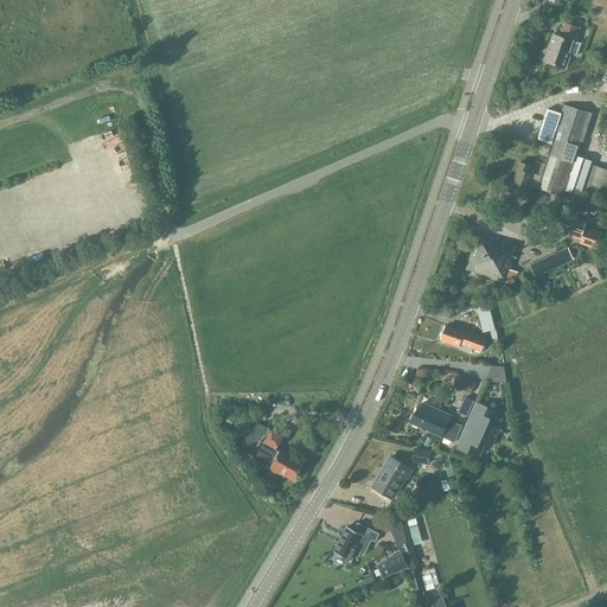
[(554,36),(544,62),(554,65),(566,70),(572,55),(576,56),(580,45),(575,44),(581,29),(572,26),(567,24),(564,31),(562,31),(560,37),(560,38),(554,36)]
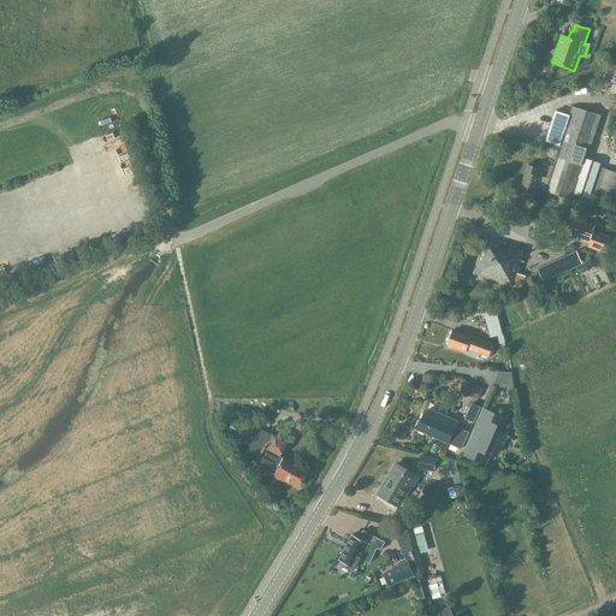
[(545,191),(545,193),(558,196),(574,201),(576,194),(588,199),(591,194),(593,185),(600,164),(587,160),(600,117),(600,116),(573,107),(570,116),(556,111),(546,142),(560,147),(557,154),(552,169),(549,179),(545,191)]
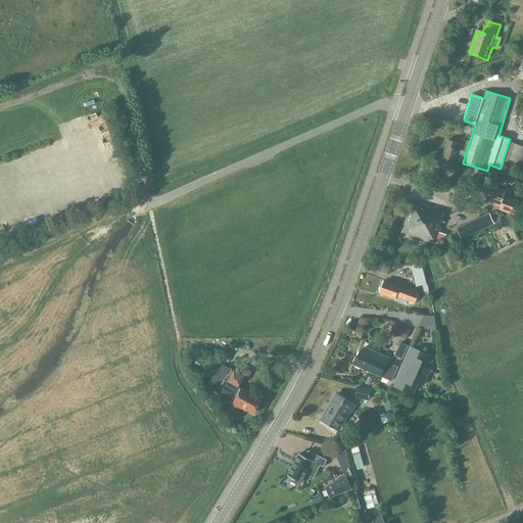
[(432,165),(430,171),(438,174),(440,169),(453,173),(455,167),(455,164),(457,164),(458,161),(457,160),(460,151),(457,150),(459,144),(453,143),(447,141),(443,156),(436,154),(434,159),(432,165)]
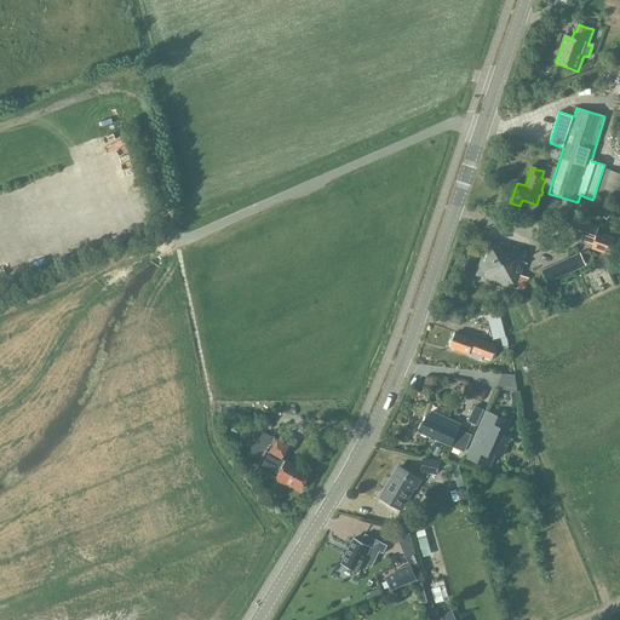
[(619,173),(604,168),(596,197),(619,205),(619,173)]
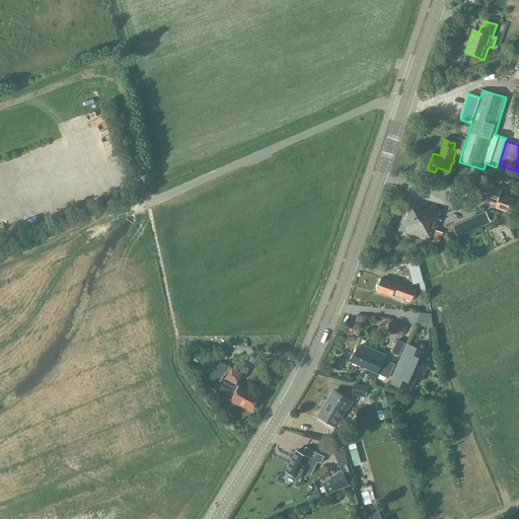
[(498,178),(514,188),(517,182),(501,173),(498,178)]
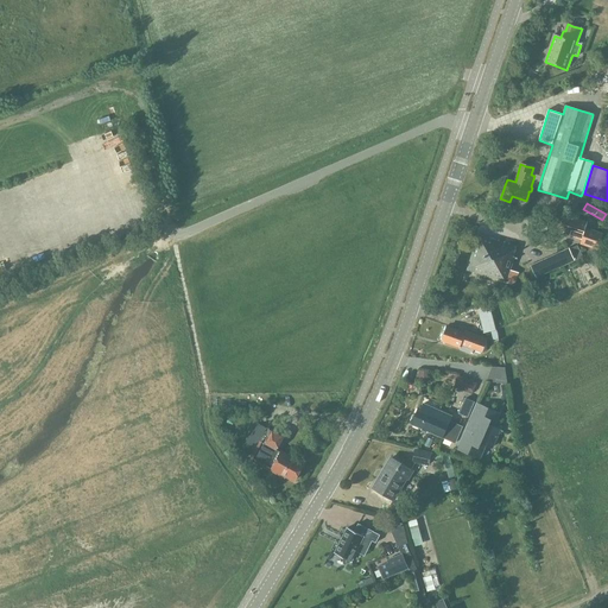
[(580,245),(597,251),(603,235),(586,229),(588,222),(561,214),(555,232),(582,240),(580,245)]
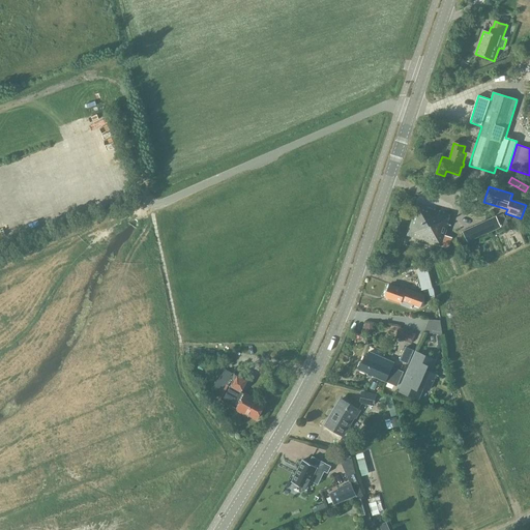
[(446,228),(449,218),(450,216),(417,205),(408,236),(432,245),(441,247),(447,249),(452,238),(445,236),(448,228),(446,228)]
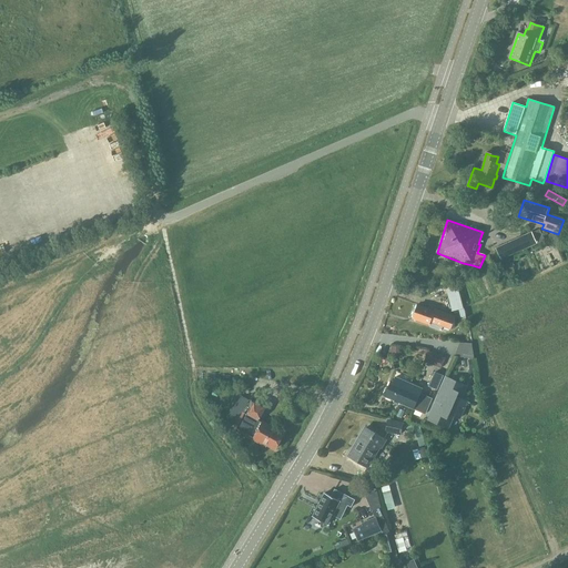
[(495,249),(503,263),(538,246),(537,244),(545,241),(539,230),(533,233),(531,232),(495,249)]
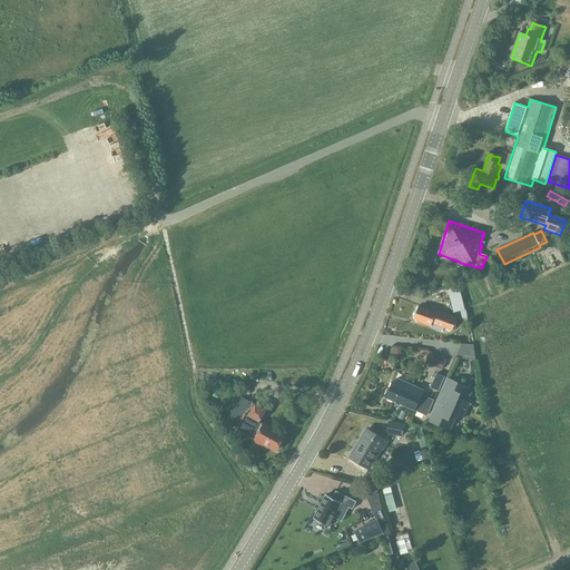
[(446,287),(454,312),(465,310),(458,284),(446,287)]
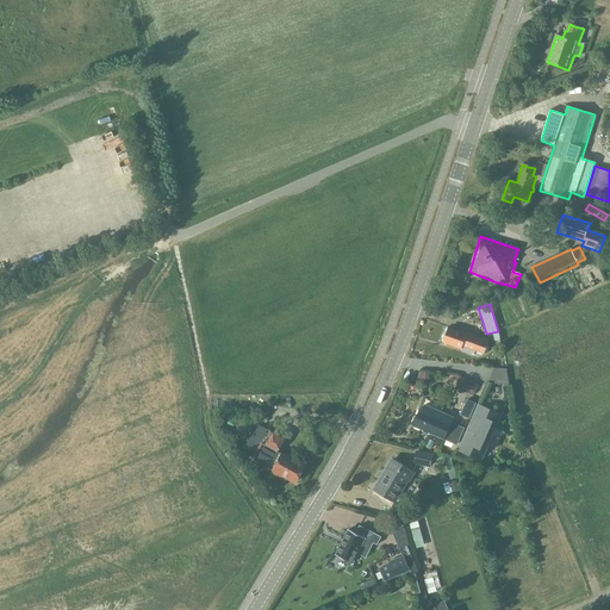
[(490,341),(468,332),(467,335),(449,328),(443,343),(462,350),(462,347),(484,355),(490,341)]
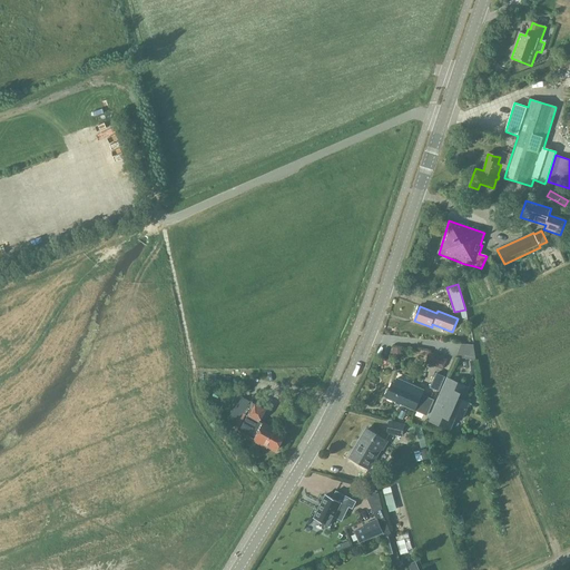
[(461,344),(455,356),(475,361),(473,345),(461,344)]
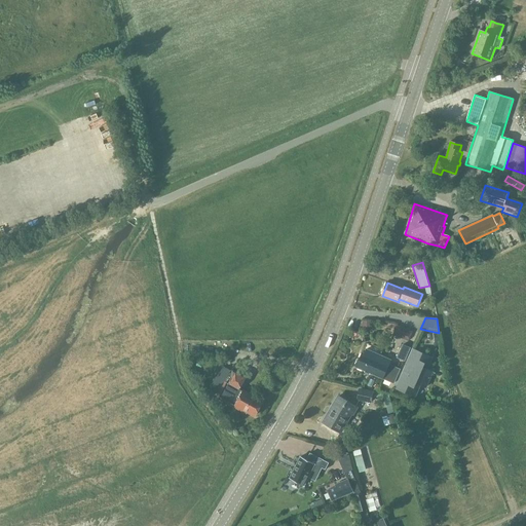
[(362,321),(360,328),(364,328),(364,330),(370,330),(370,321),(362,321)]
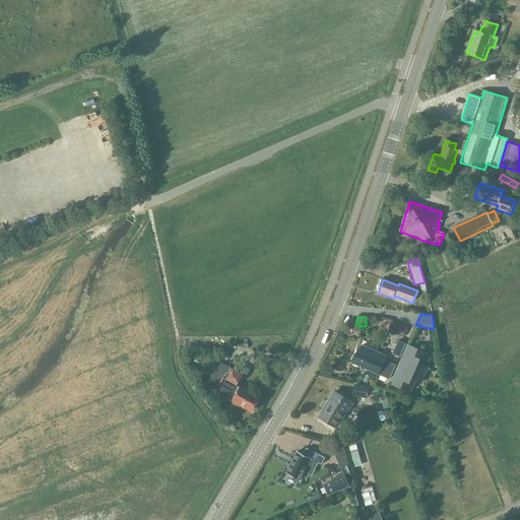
[(405,344),(398,340),(392,353),(400,358),(405,344)]
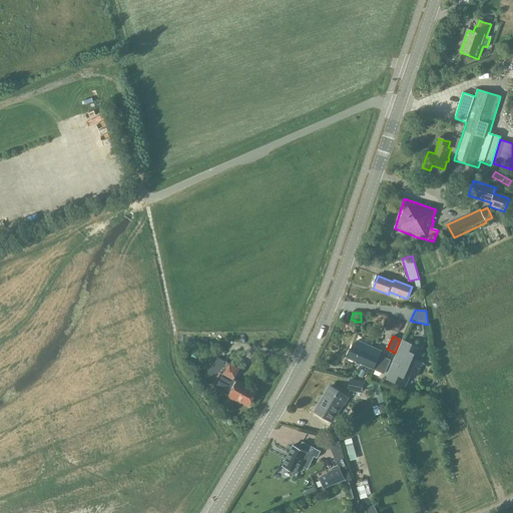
[(417,361),(422,350),(403,341),(386,380),(405,388),(410,377),(415,379),(422,363),(417,361)]
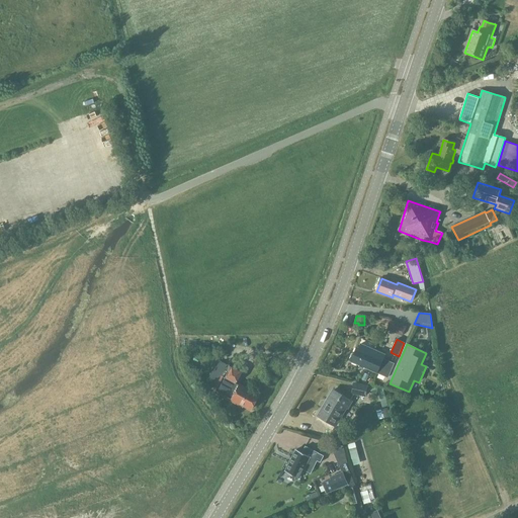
[(353,354),(351,360),(352,360),(351,362),(360,366),(360,365),(365,367),(365,368),(377,373),(389,378),(395,364),(376,356),(378,352),(361,345),(359,349),(357,348),(353,354)]
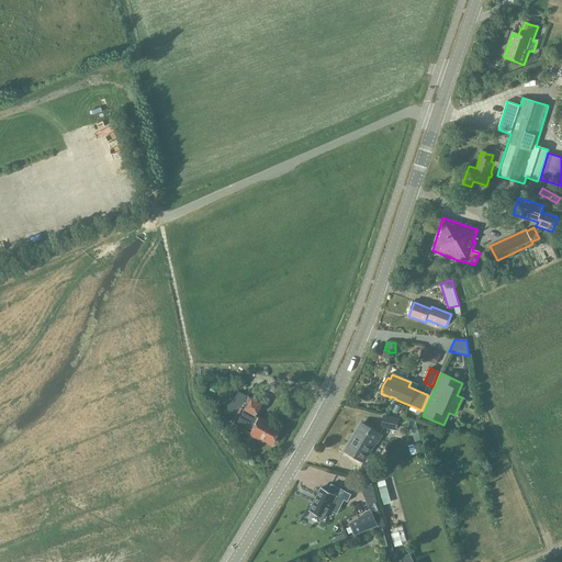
[(263,440),(272,446),(283,429),(260,416),(259,418),(256,416),(257,413),(258,413),(263,404),(251,397),(251,398),(245,394),(240,401),(243,402),(239,407),(236,406),(232,414),(235,416),(229,425),(262,442),(263,440)]
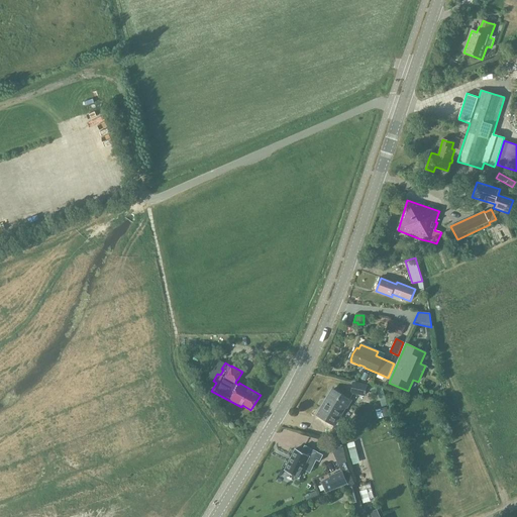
[(351,393),(365,396),(367,390),(379,393),(383,407),(387,406),(385,399),(383,389),(368,386),(368,387),(353,384),(351,393)]
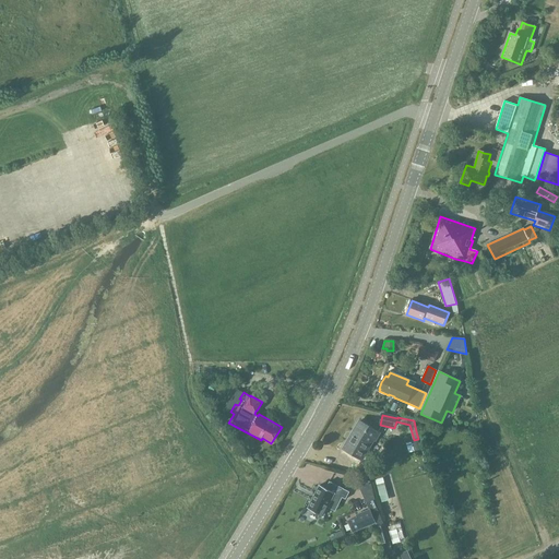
[(343,450),(363,462),(375,441),(376,442),(381,435),(359,421),(343,450)]
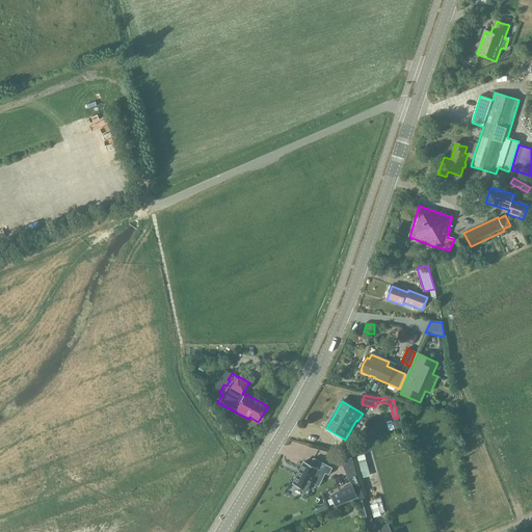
[(365,455),(356,457),(358,464),(363,479),(370,477),(367,462),(365,455)]
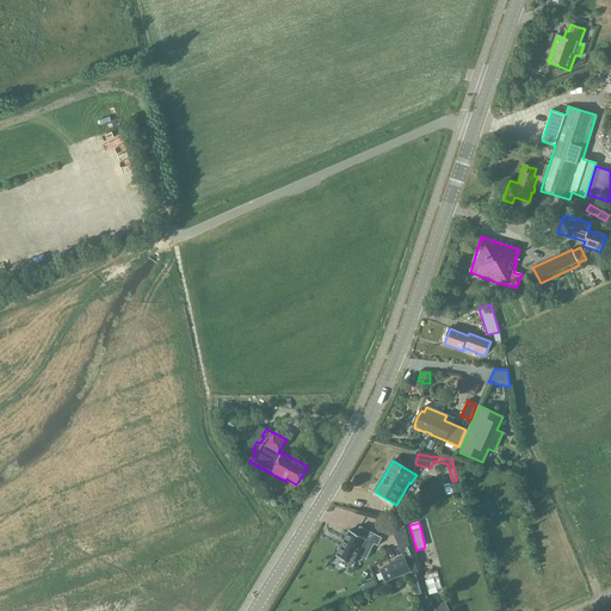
[(350,531),(337,556),(352,565),(358,555),(366,559),(374,544),(371,543),(375,535),(360,526),(356,535),(350,531)]
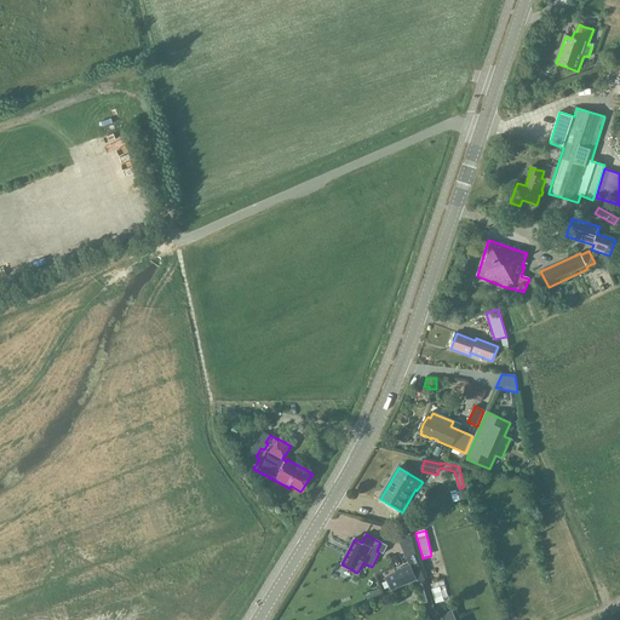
[(414,547),(403,551),(406,558),(414,555),(415,555),(414,547)]
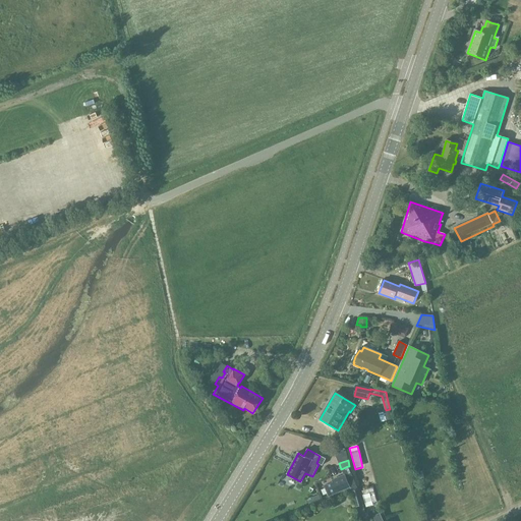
[(333,482),(325,486),(329,497),(349,487),(350,490),(357,487),(348,466),(341,469),(344,475),(332,480),(333,482)]
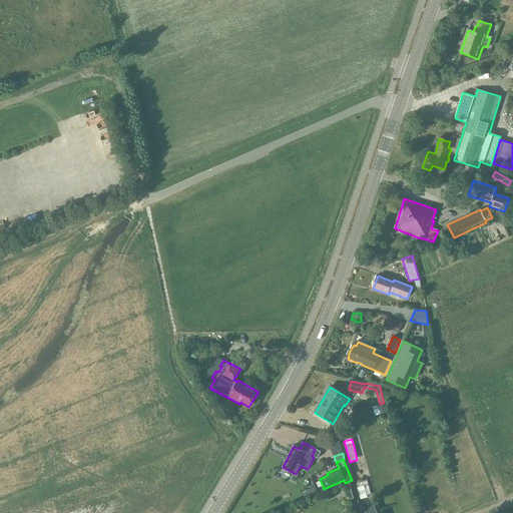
[(353,482),(346,484),(350,499),(357,497),(353,482)]
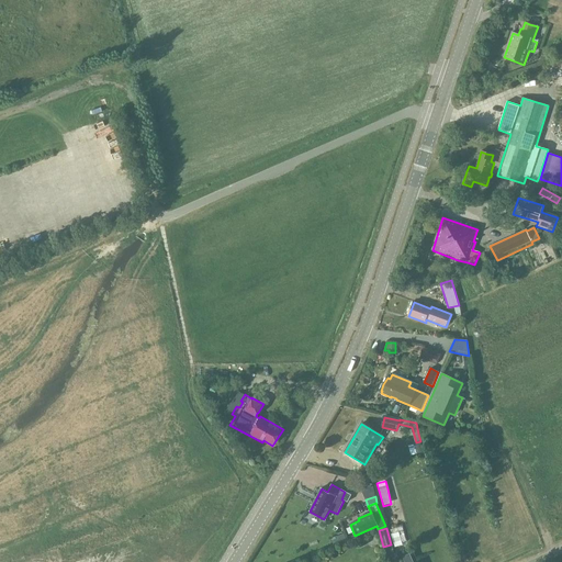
[(397,532),(392,535),(395,547),(402,544),(397,532)]
